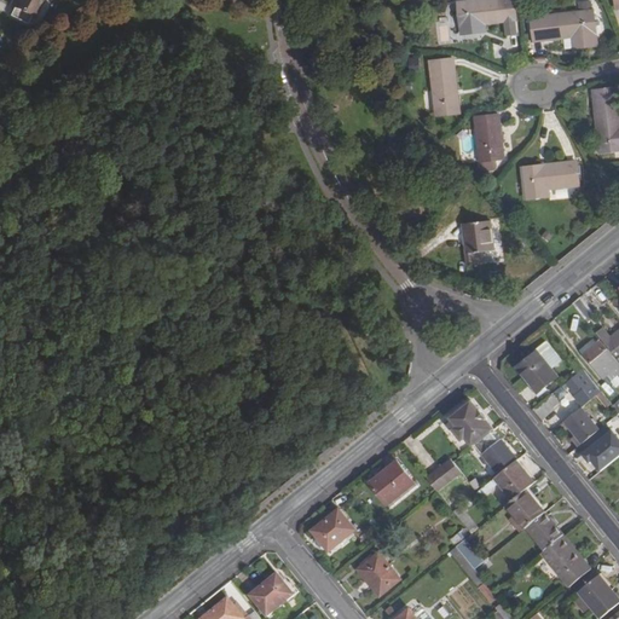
[(34,18),(42,0),(13,0),(11,6),(13,7),(10,16),(28,24),(32,17),(34,18)]
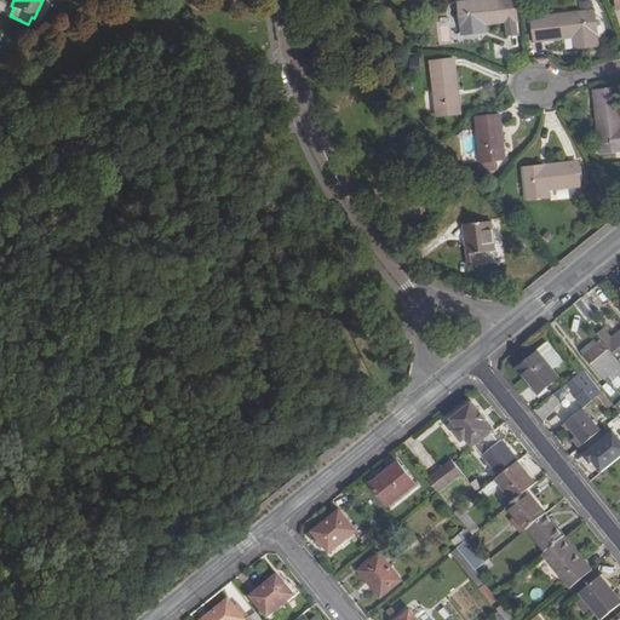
[(481,0),(460,3),(463,34),(481,33),(480,24),(484,24),(516,21),(514,0),(481,0)]
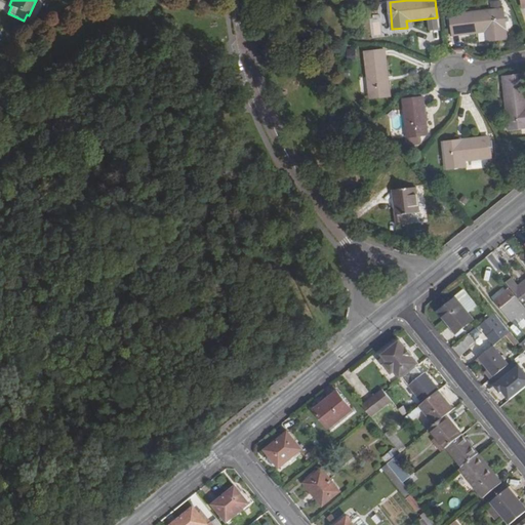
[(451,15),(453,35),(486,31),(491,31),(492,40),(507,39),(503,9),(502,10),(490,11),(451,15)]
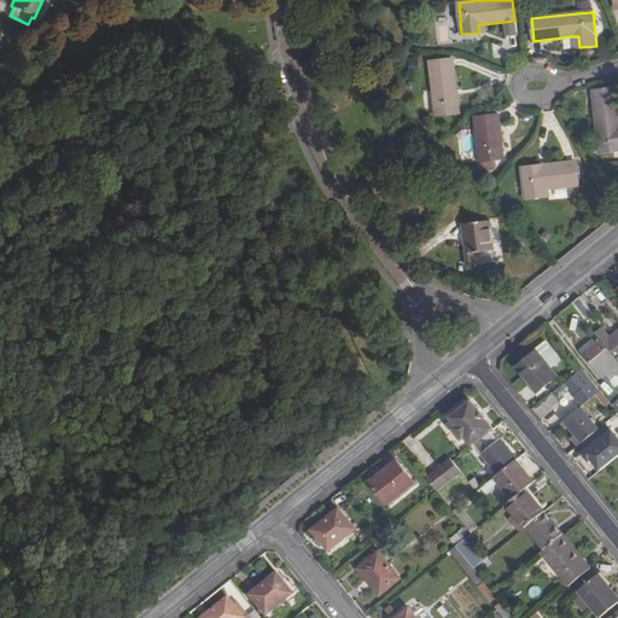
[(460,112),(454,59),(430,62),(437,116),(460,112)]
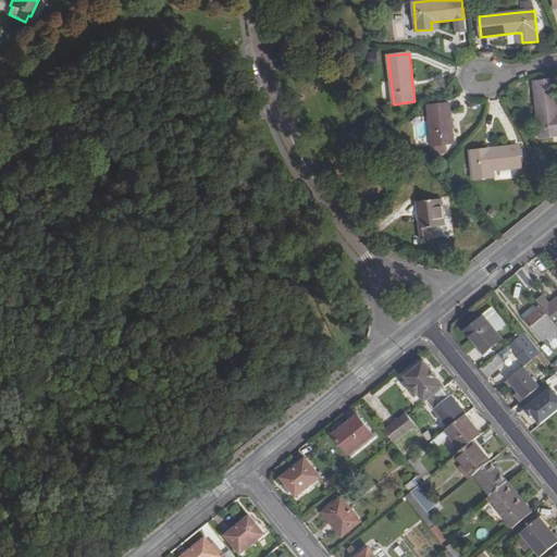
[(541,137),(556,135),(556,95),(555,79),(534,82),(541,137)]
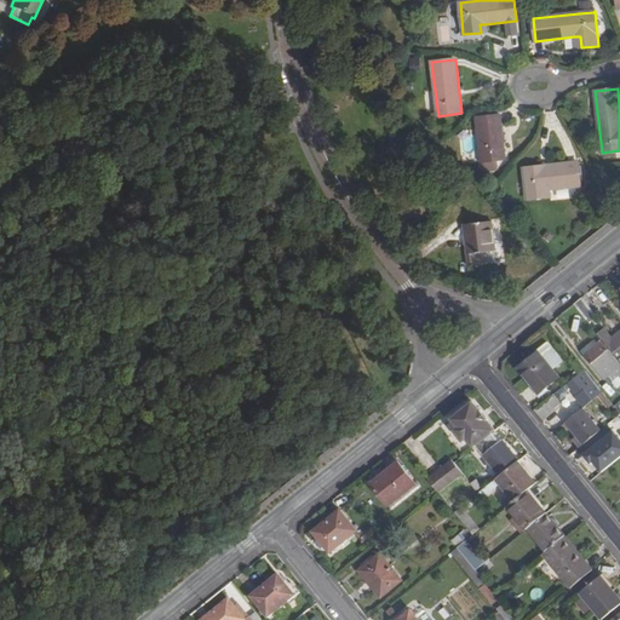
[(505,160),(500,115),(477,118),(482,161),(495,160),(505,160)]
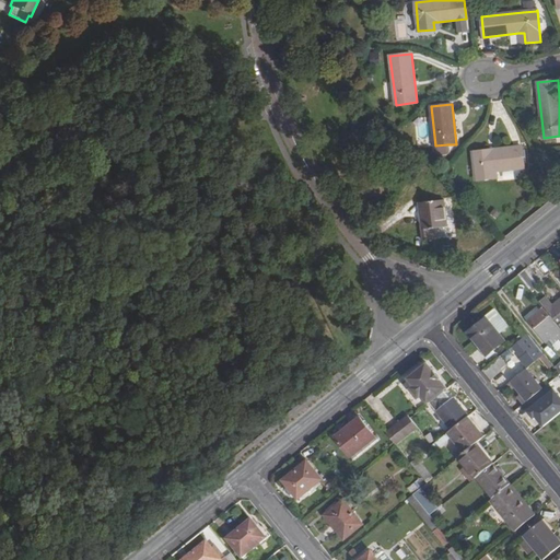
[(435,146),(433,147),(433,151),(438,154),(445,153),(448,150),(447,144),(435,146)]
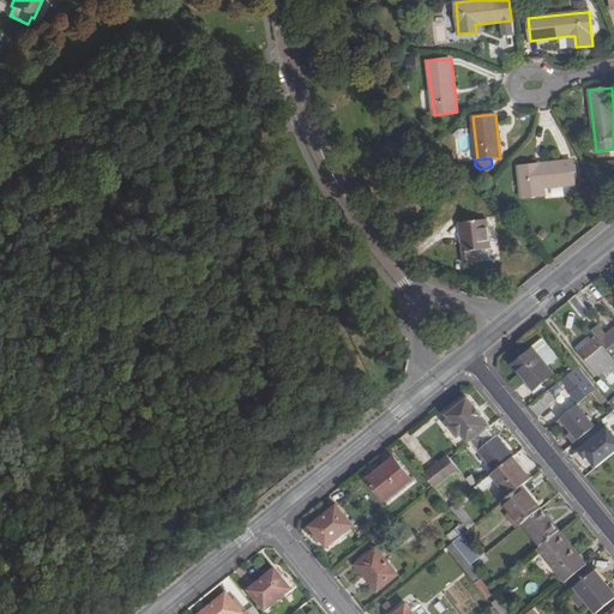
[(519,167),(523,198),(540,196),(539,188),(543,187),(576,185),(572,161),(519,167)]
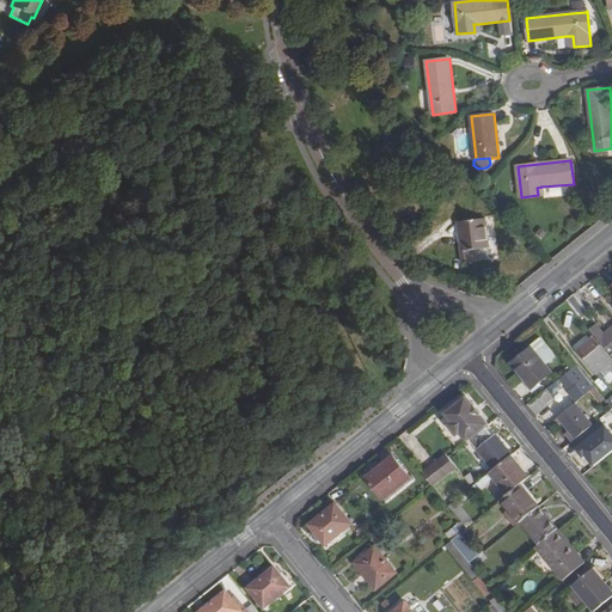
[(457,221),(460,252),(470,251),(470,246),(487,244),(488,249),(502,248),(500,227),(488,228),(487,218),(457,221)]
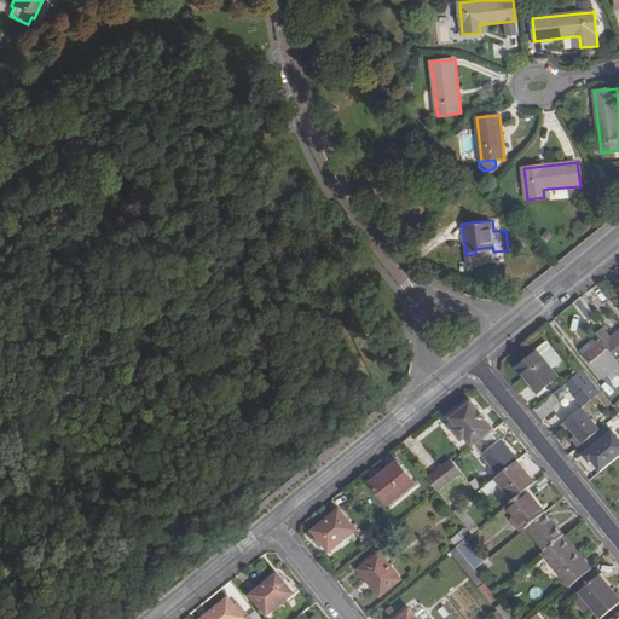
[(544,230),(541,235),(547,241),(551,235),(544,230)]
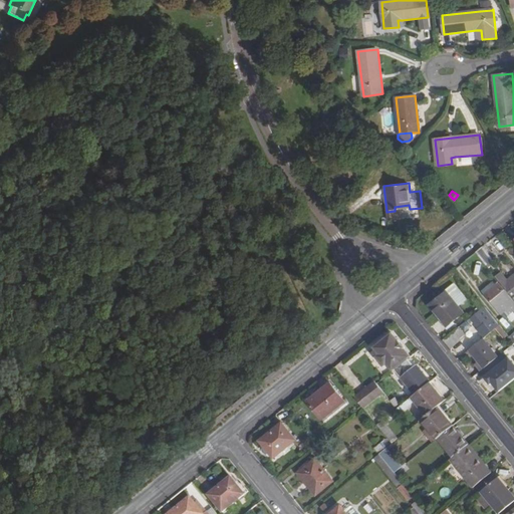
[(482,247),(476,252),(486,265),(493,260),(482,247)]
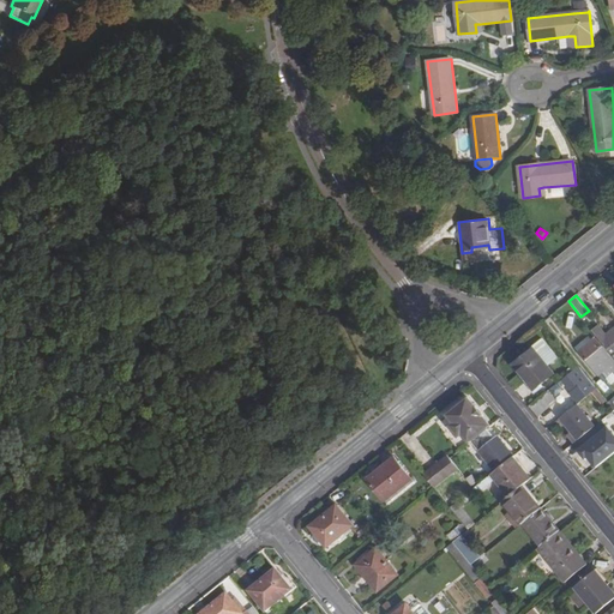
[(599,325),(593,330),(613,356),(613,327),(607,335),(599,325)]
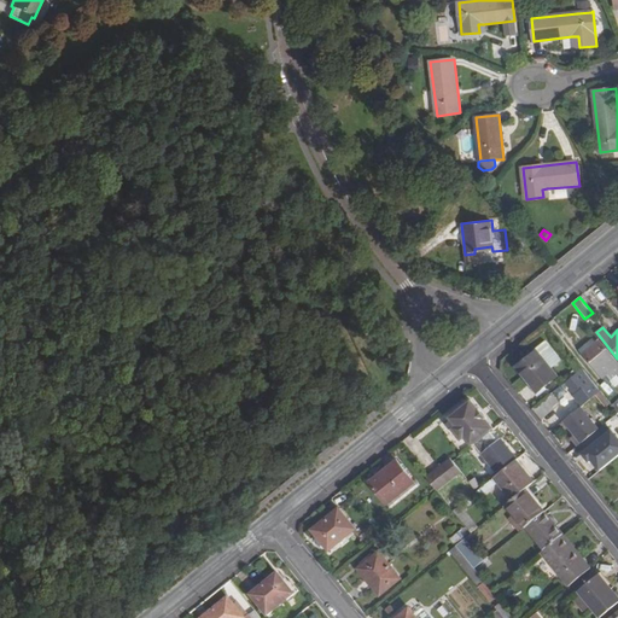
[(613,377),(617,372),(617,362),(600,340),(583,354),(601,377),(608,371),(613,377)]
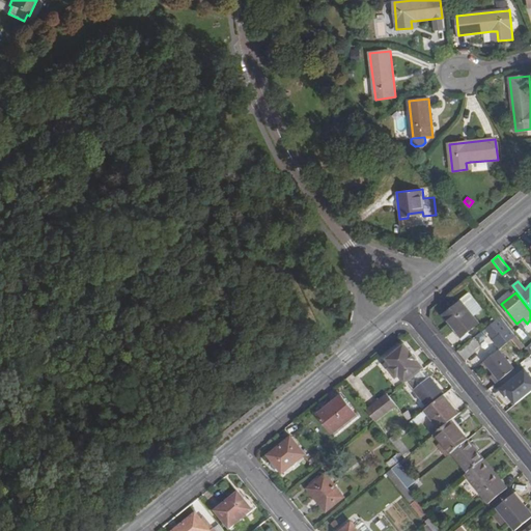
[(460,300),(463,302),(475,317),(482,310),(469,294),(460,300)]
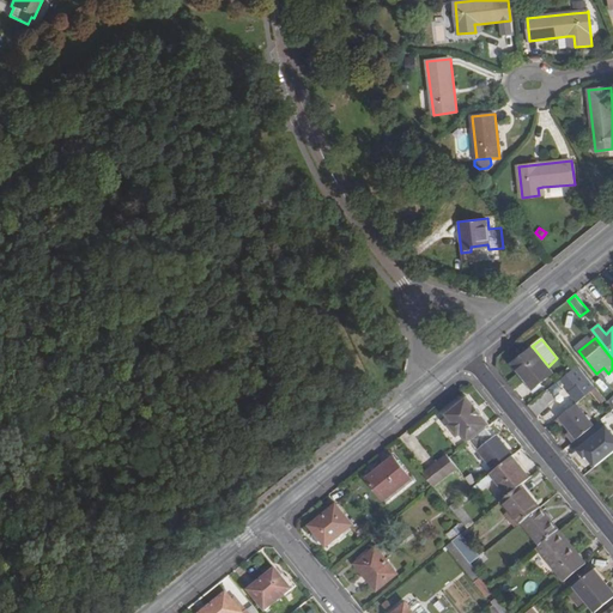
[(534,390),(553,372),(548,366),(534,349),(514,365),(534,390)]
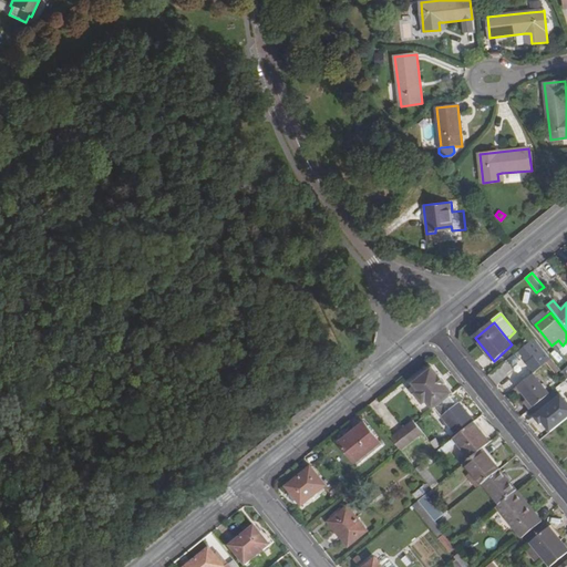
[(533,358),(528,362),(535,372),(552,359),(534,339),(524,347),(533,358)]
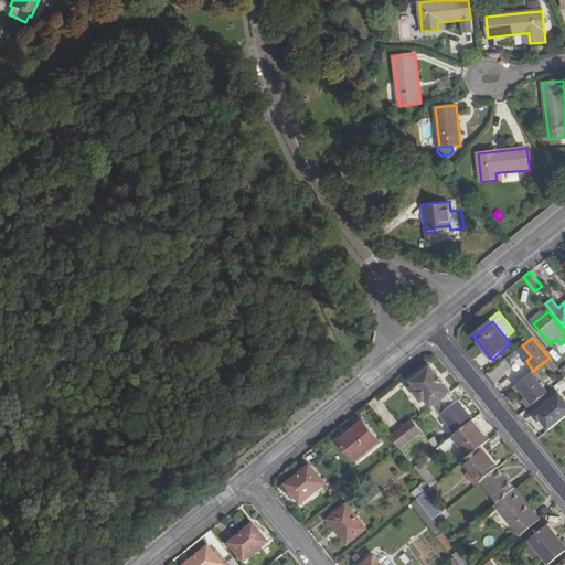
[(531,356),(522,345),(516,350),(526,361),(531,356)]
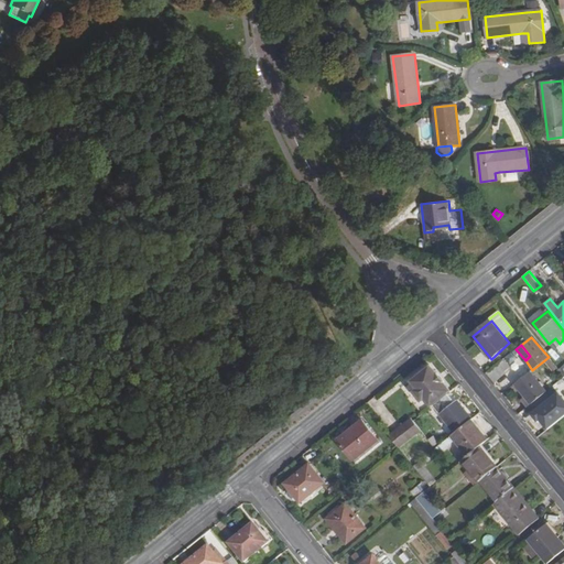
[(516,365),(508,356),(487,373),(495,382),(516,365)]
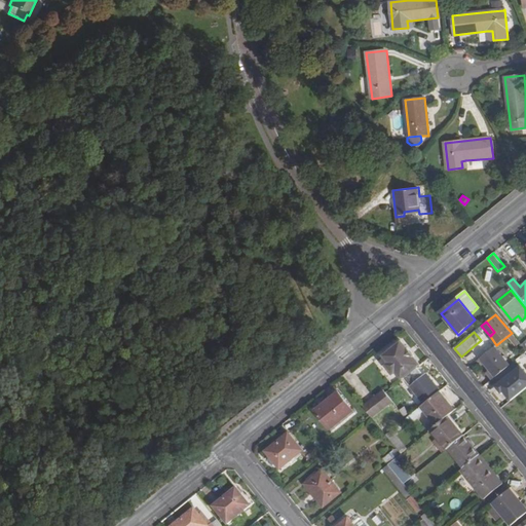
[(404,379),(411,374),(421,366),(402,341),(384,355),(404,379)]
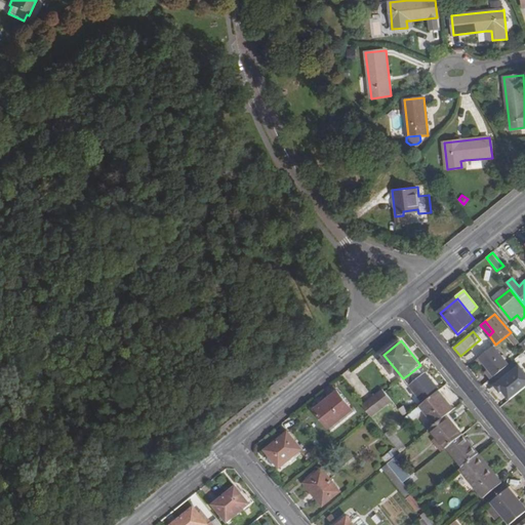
[(494,346),(480,358),(494,376),(509,365),(494,346)]
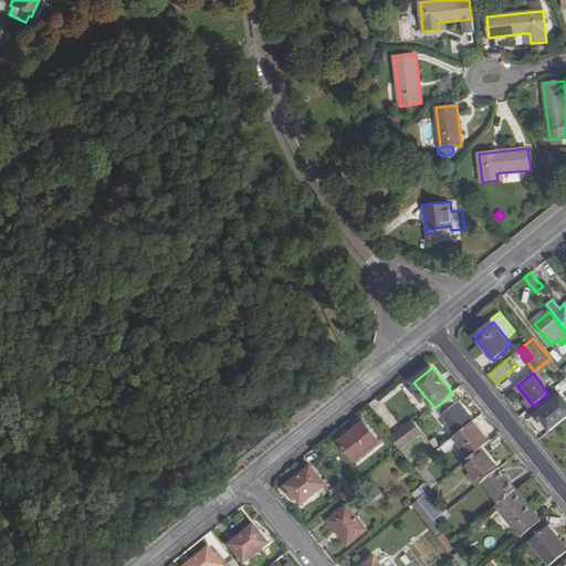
[(552,431),(565,418),(565,384),(564,383),(533,411),(552,431)]
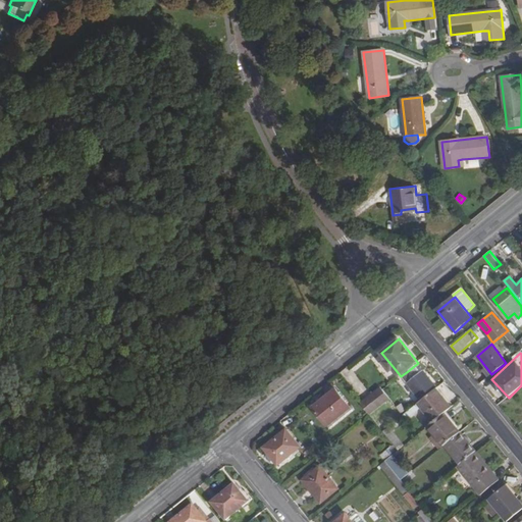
[(408,371),(414,378),(426,394),(438,383),(426,368),(424,370),(418,363),(408,371)]
